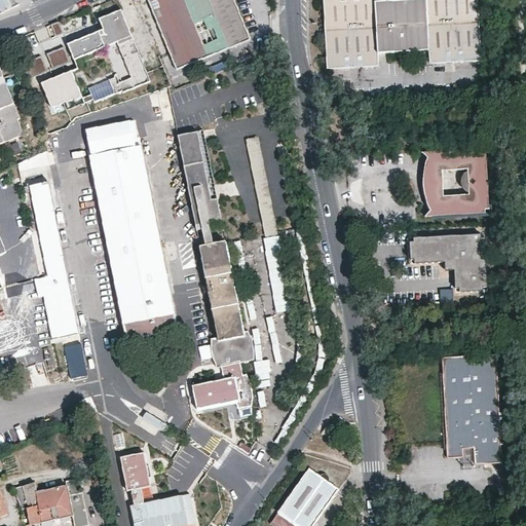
[(148,0),(162,35),(177,70),(250,39),(233,0),(148,0)]
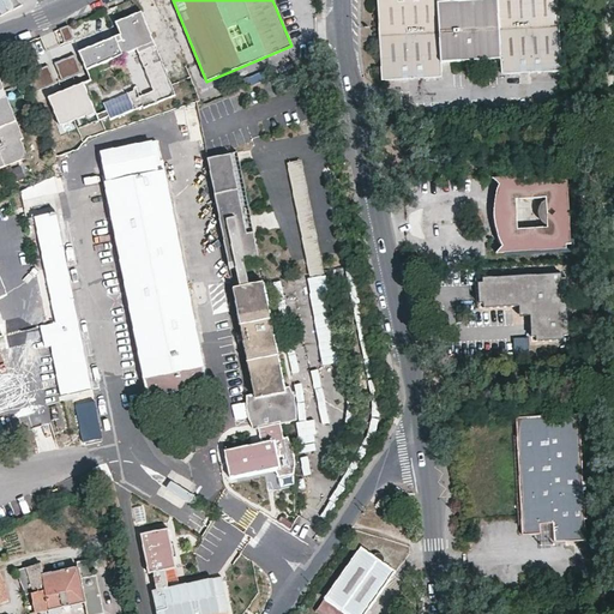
[(441,62),(438,2),(437,0),(377,0),(381,80),(441,78),(441,62)]
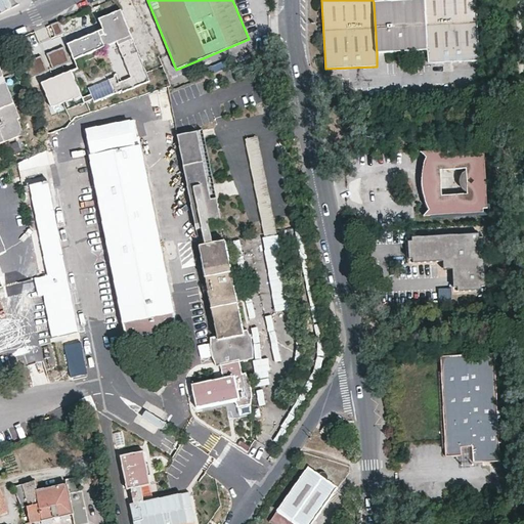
[(403,0),(374,2),(377,53),(427,51),(424,0),(403,0)]
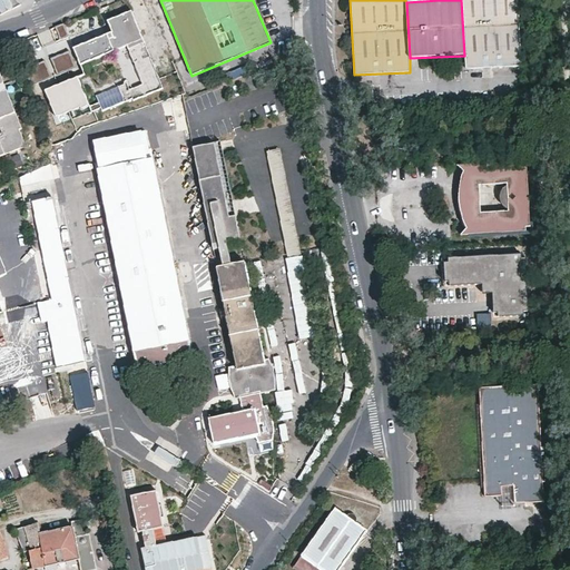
[(461,0),(464,56),(465,69),(521,66),(517,0),(461,0)]
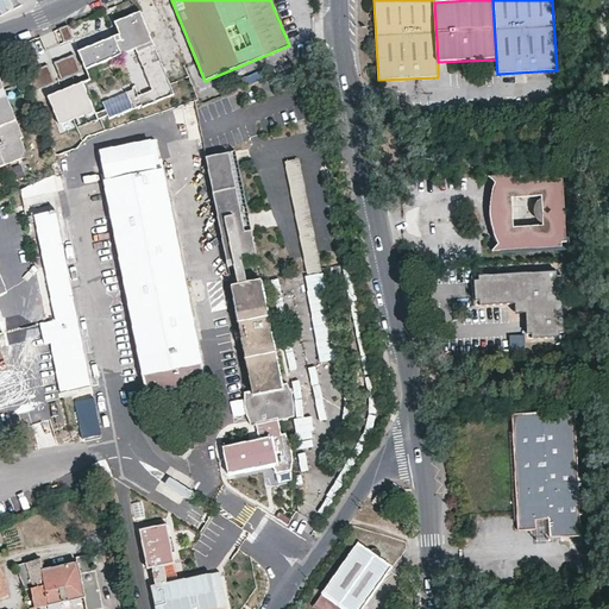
[(144,11),(119,22),(124,33),(82,50),(89,68),(156,41),(144,11)]
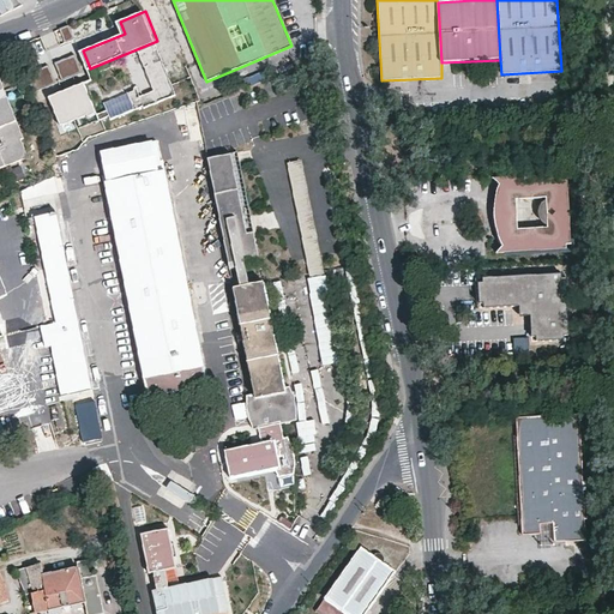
[(139,108),(179,91),(158,43),(143,49),(160,88),(144,95),(140,86),(132,90),(139,108)]
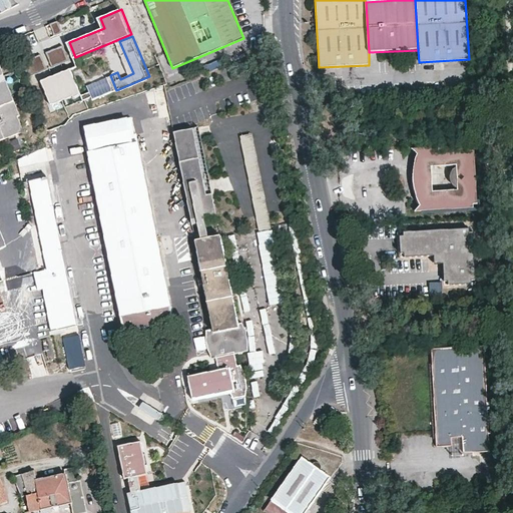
[(69,58),(63,44),(47,51),(53,65),(69,58)]
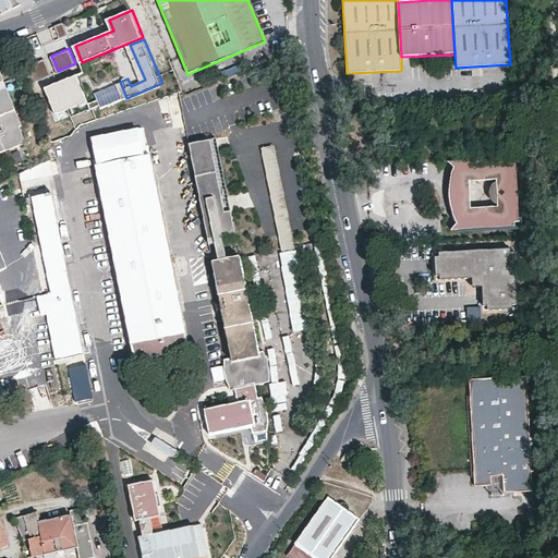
[(46,58),(27,64),(33,80),(51,73),(46,58)]
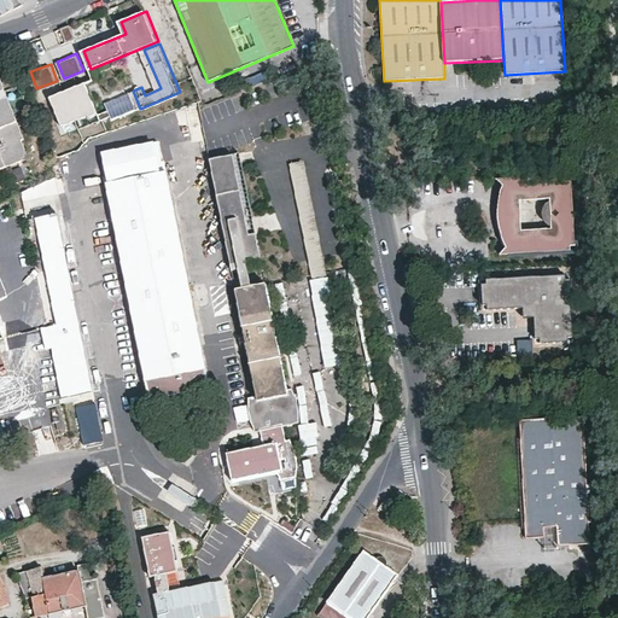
[(86,80),(53,93),(64,121),(77,116),(82,127),(103,117),(86,80)]
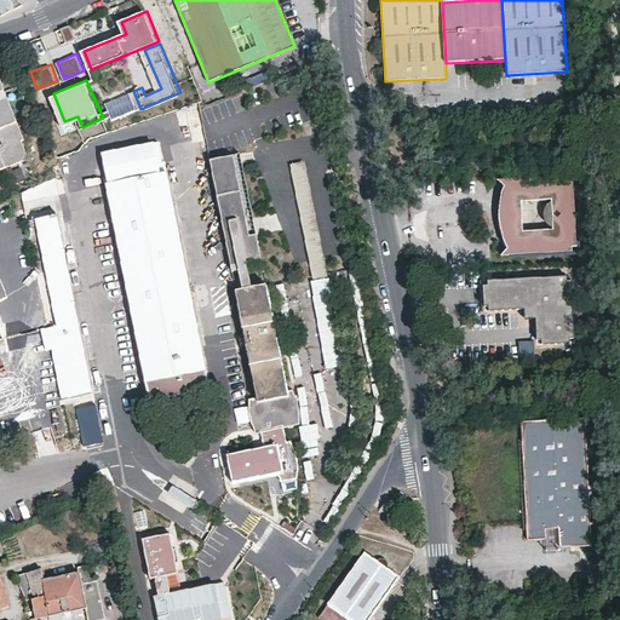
[(0,92),(4,91),(0,82),(0,142),(3,148),(0,148),(0,164),(11,160),(13,166),(28,160),(21,142),(23,141),(6,98),(0,101),(0,92)]
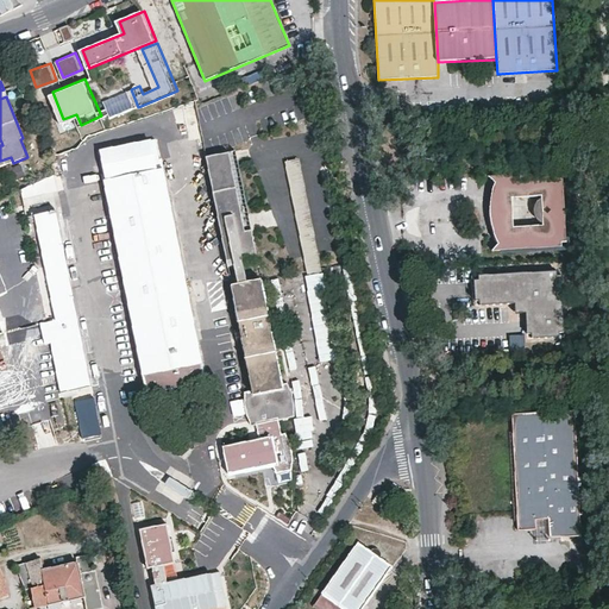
[(101,150),(107,180),(156,170),(150,140),(101,150)]
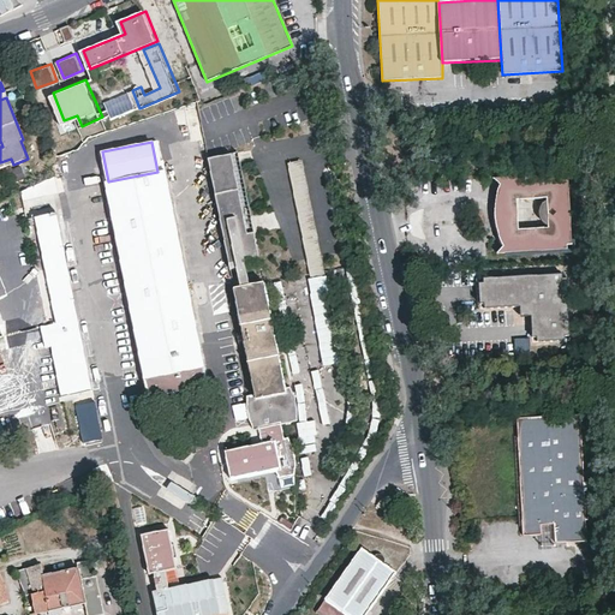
[(254,232),(238,153),(231,154),(248,234),(254,232)]
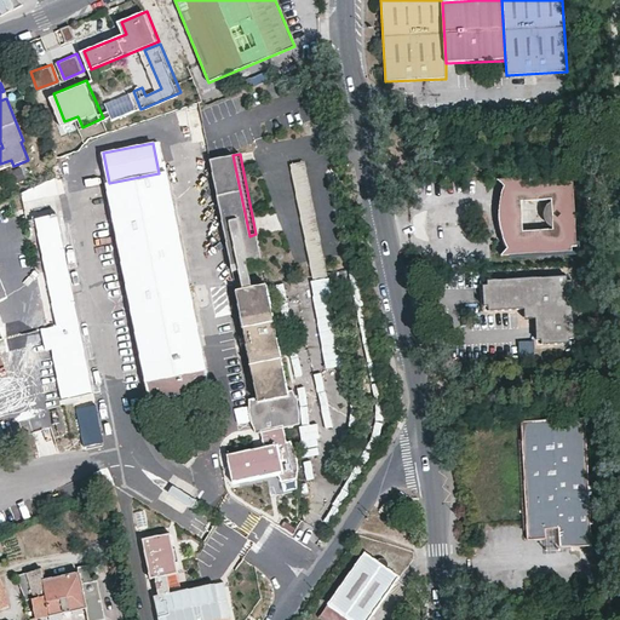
[(250,236),(233,155),(210,160),(231,271),(262,265),(256,234),(250,236)]
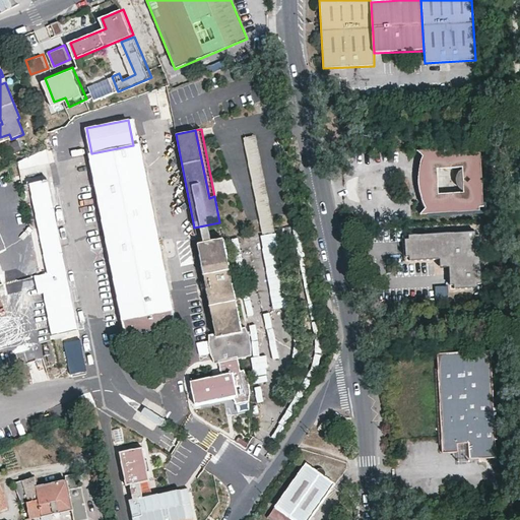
[(9,134),(0,137),(0,143),(11,139),(9,134)]
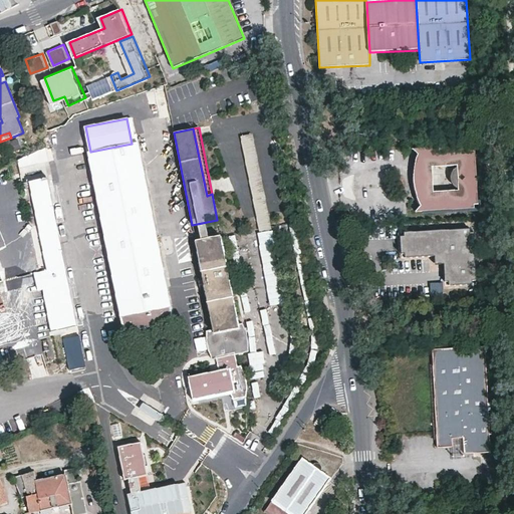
[(271,226),(253,136),(241,138),(259,228),(271,226)]
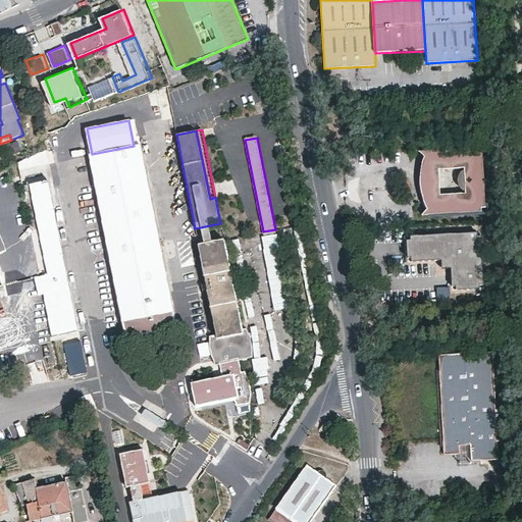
[(92,154),(89,155),(125,337),(176,327),(141,145),(134,146),(92,154)]
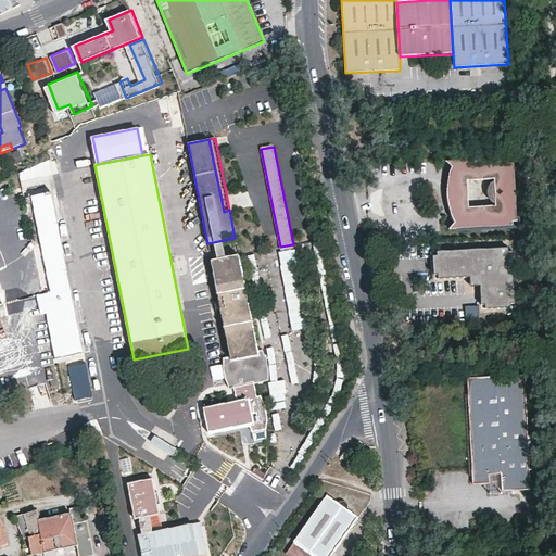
[(446,162),(454,168),(467,180),(467,184),(469,184),(495,182),(495,185),(492,186),(490,187),(489,188),(488,189),(488,191),(488,194),(488,197),(489,199),(490,200),(490,201),(492,202),(494,203),(495,203),(497,204),(497,206),(470,207),(468,207),(468,209),(468,210),(462,216),(456,223),(450,229),(514,226),(514,223),(517,222),(514,162),(510,163),(509,159),(446,162)]
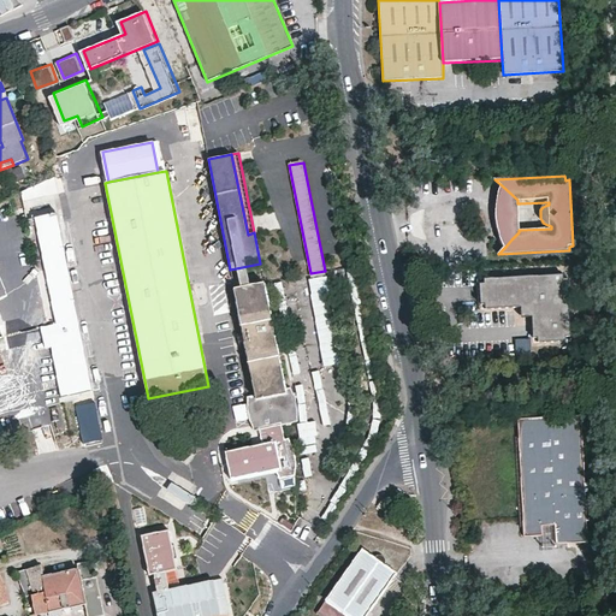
[(54,177),(22,184),(25,207),(42,203),(41,195),(57,191),(54,177)]
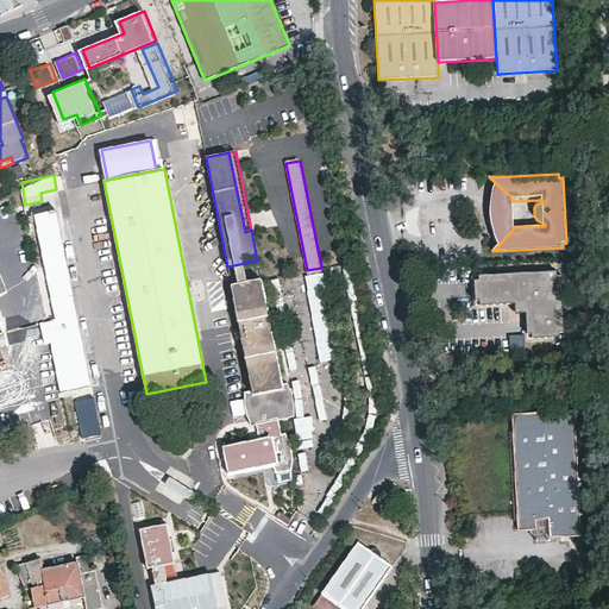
[(497,240),(500,244),(506,237),(513,230),(513,228),(513,227),(515,227),(514,201),(512,201),(512,198),(497,184),(496,187),(495,189),(494,193),(493,196),(493,200),(491,205),(491,209),(491,213),(493,218),(493,221),(493,226),(495,231),(496,236),(497,240)]
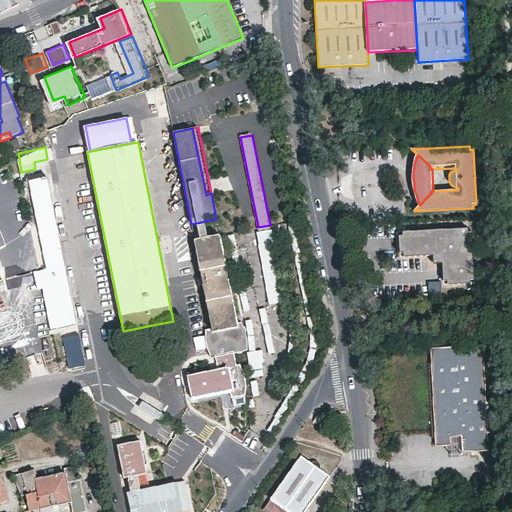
[(47,178),(29,182),(47,269),(40,271),(52,330),(76,325),(47,178)]
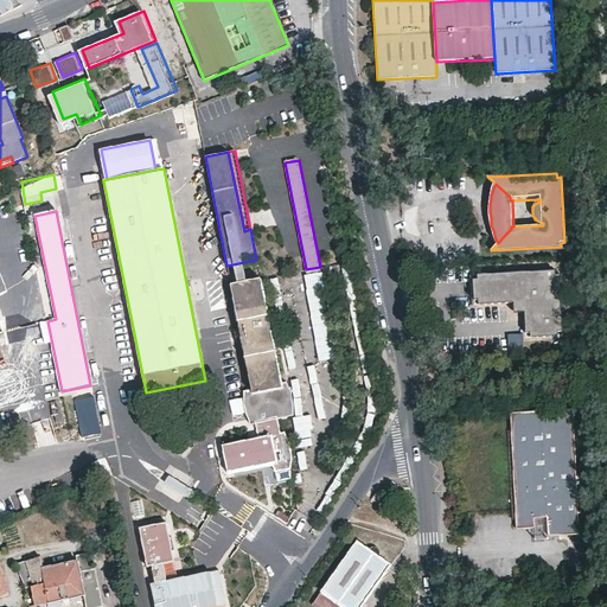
[(553,269),(477,273),(478,278),(473,279),(474,298),(478,296),(479,301),(516,300),(517,310),(526,310),(528,331),(532,330),(532,334),(556,333),(556,328),(561,328),(558,274),(553,274),(553,269)]
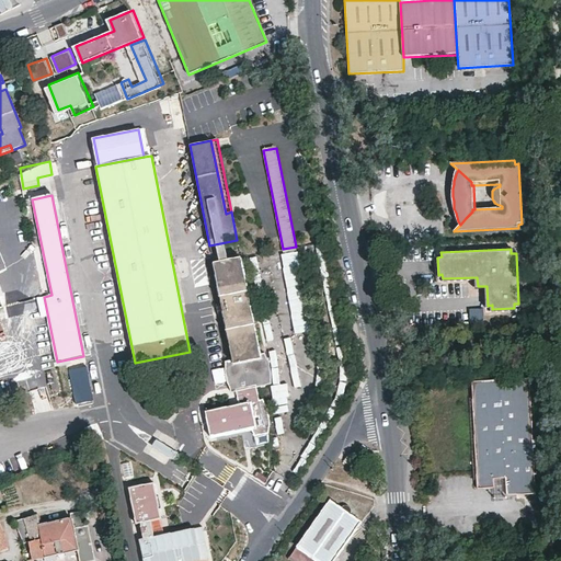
[(240,258),(214,263),(232,359),(225,362),(225,371),(227,381),(228,385),(231,392),(236,391),(239,404),(205,411),(210,436),(251,428),(254,436),(268,434),(270,421),(267,409),(262,400),(259,401),(256,387),(271,385),(271,374),(268,362),(267,361),(267,358),(266,356),(264,353),(260,354),(240,258)]
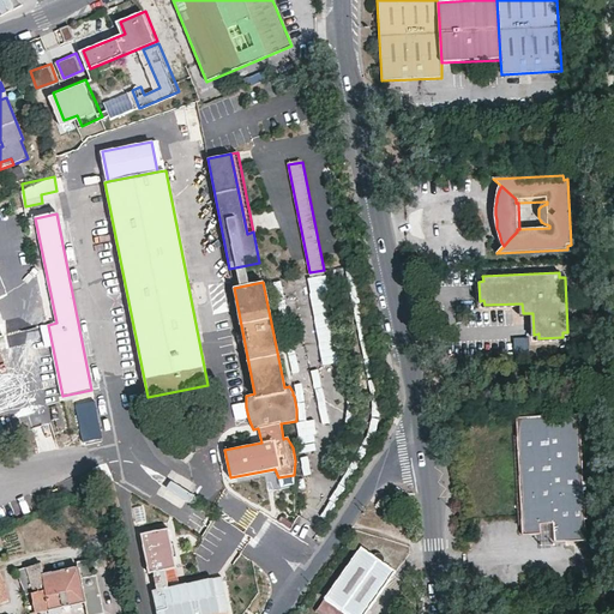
[(579,416),(516,419),(523,534),(540,534),(540,525),(555,524),(557,542),(585,541),(579,416)]
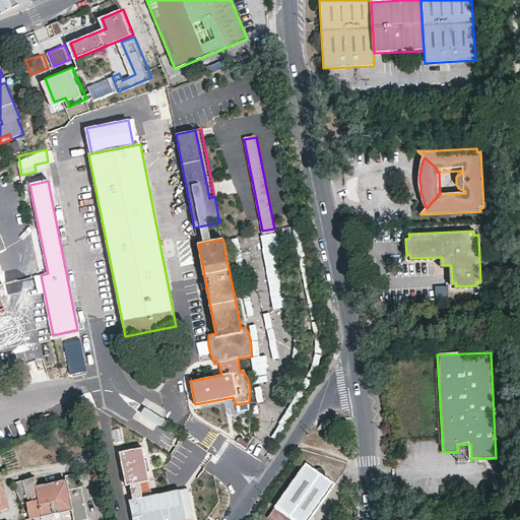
[(263,399),(260,384),(254,386),(257,401),(263,399)]
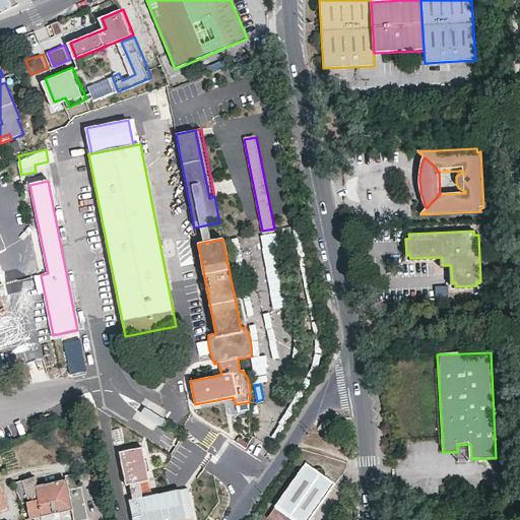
[(328,424),(323,419),(317,429),(323,432),(328,424)]
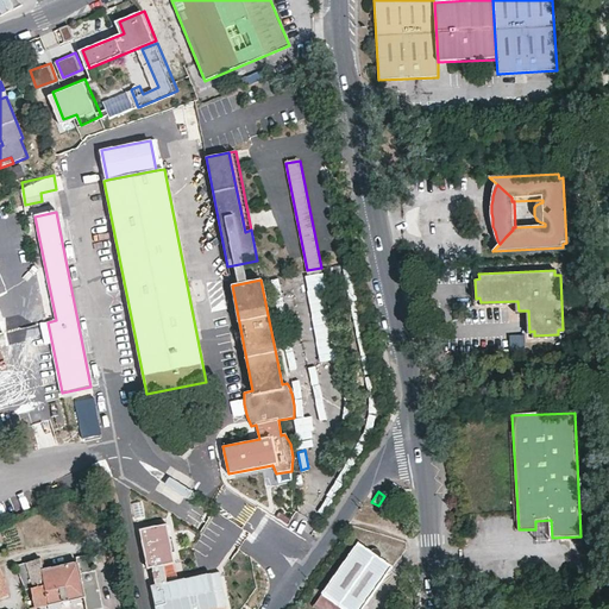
[(130,502),(133,519),(145,516),(142,500),(130,502)]
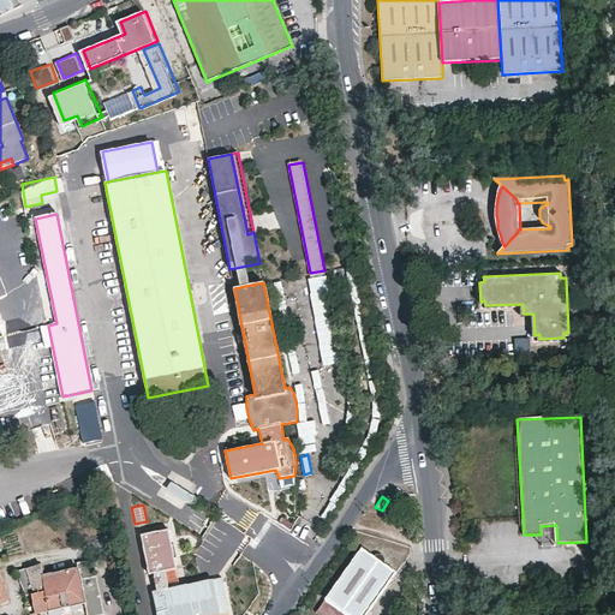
[(168,530),(142,536),(150,574),(157,573),(167,571),(175,568),(168,530)]
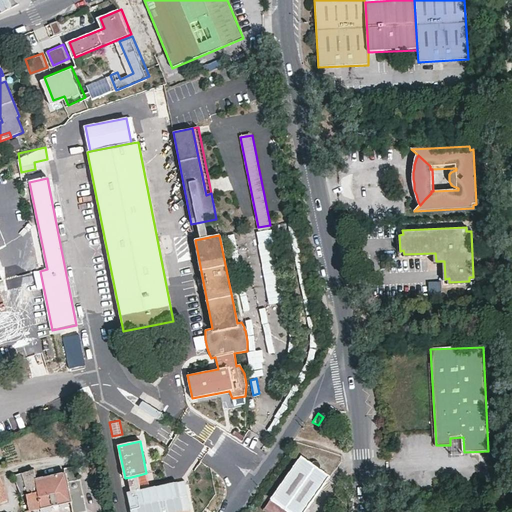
[(309,464),(299,457),(266,506),(274,511),(303,511),(328,476),(317,469),(317,468),(317,466),(317,465),(317,464),(317,463),(316,463),(314,462),(313,462),(312,462),(311,463),(310,462),(309,464)]
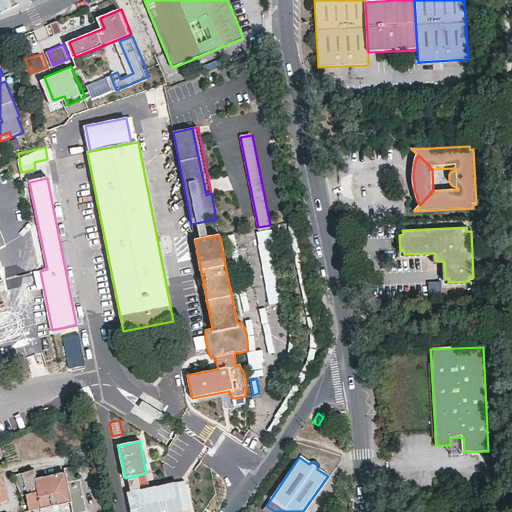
[(34,471),(12,477),(20,496),(26,494),(29,510),(24,511),(23,511),(30,511),(71,502),(74,511),(83,511),(87,511),(81,479),(78,480),(76,467),(65,469),(66,472),(36,478),(34,471)]
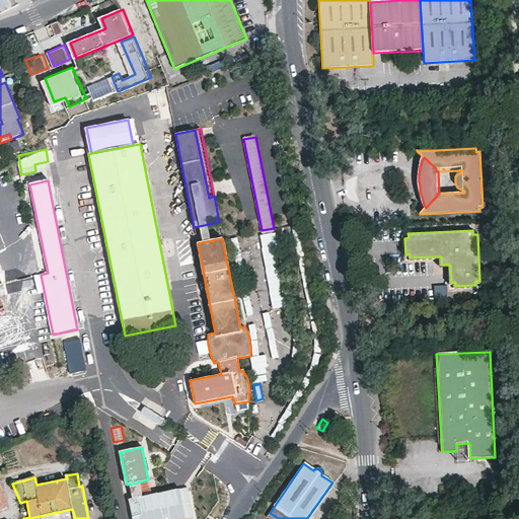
[(141,482),(133,484),(135,494),(128,496),(132,518),(186,518),(195,518),(188,484),(148,491),(143,492),(141,482)]
